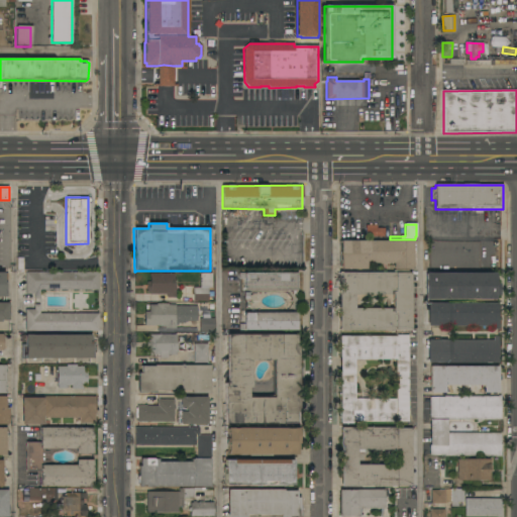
[(365,236),(365,225),(376,225),(376,228),(384,228),(384,237),(365,236)]
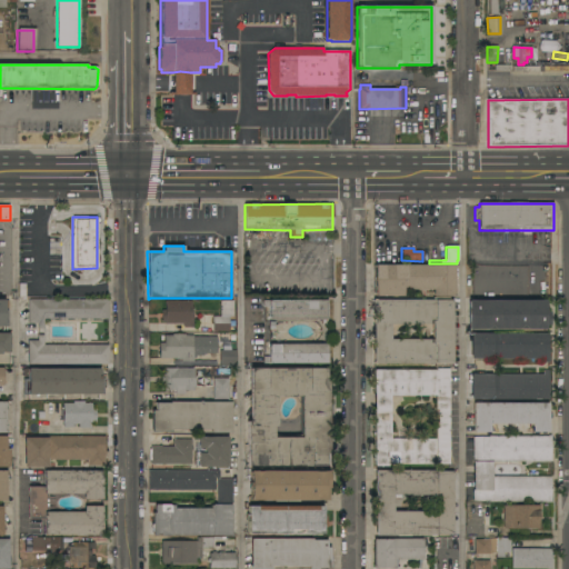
[(455,265),(455,297),(432,297),(432,290),(402,290),(402,296),(373,296),(375,266),(455,265)]
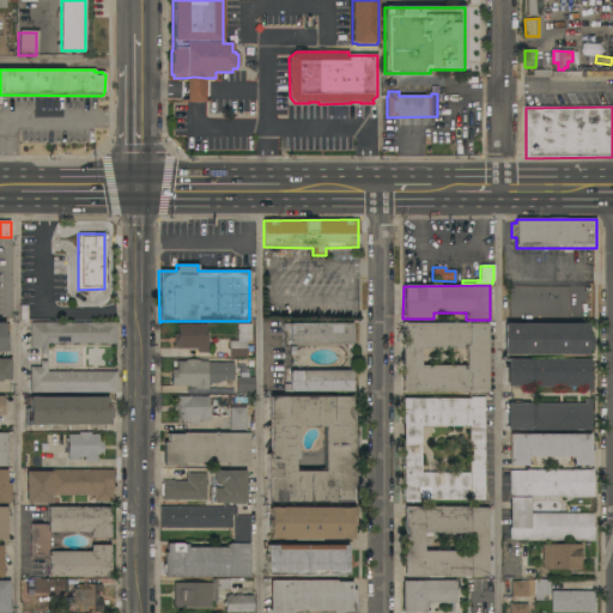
[(116,323),(116,344),(47,344),(47,354),(40,354),(40,349),(30,349),(30,323),(116,323)]
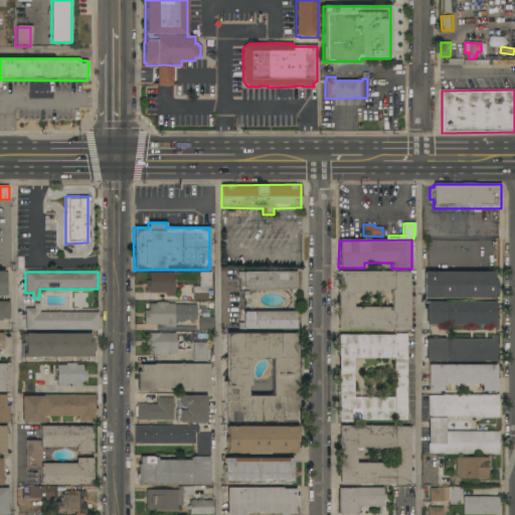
[(211,287),(207,287),(207,300),(193,300),(193,287),(199,287),(199,273),(211,272),(211,287)]
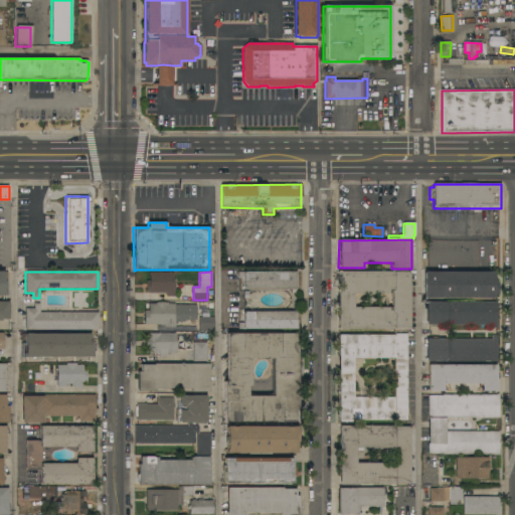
[(296,289),(243,289),(243,278),(238,278),(238,272),(243,272),(243,273),(296,272),(296,289)]
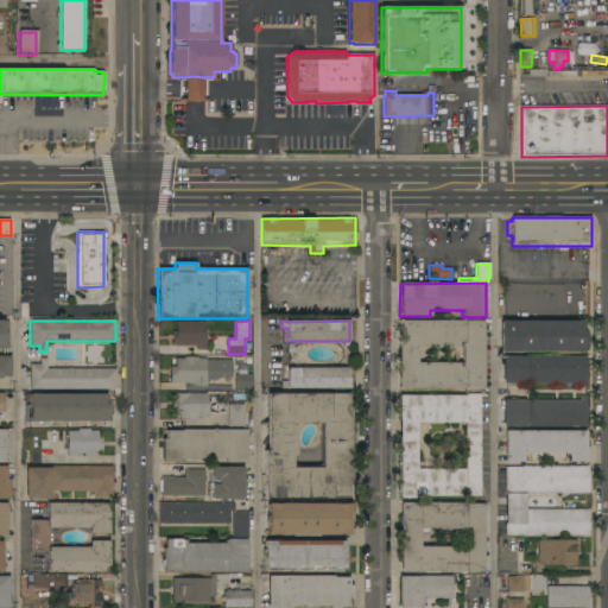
[(483,321),(483,390),(399,388),(399,378),(398,378),(398,372),(399,372),(399,361),(398,361),(398,348),(399,348),(399,340),(398,340),(398,331),(399,331),(399,321),(483,321)]
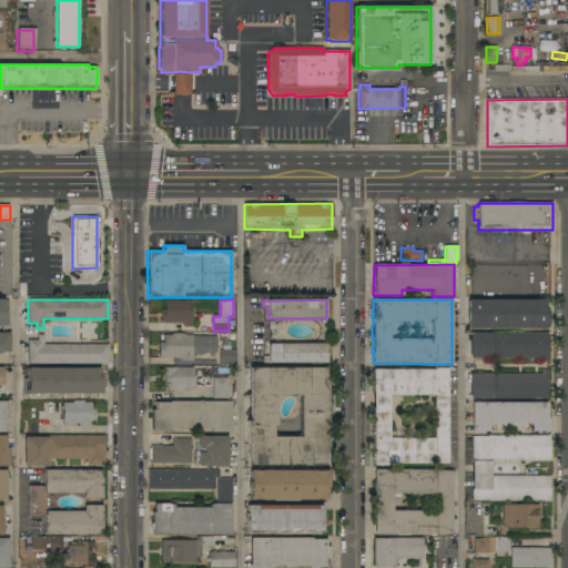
[(544,300),(544,311),(547,311),(547,325),(544,325),(544,330),(467,330),(467,300),(544,300)]
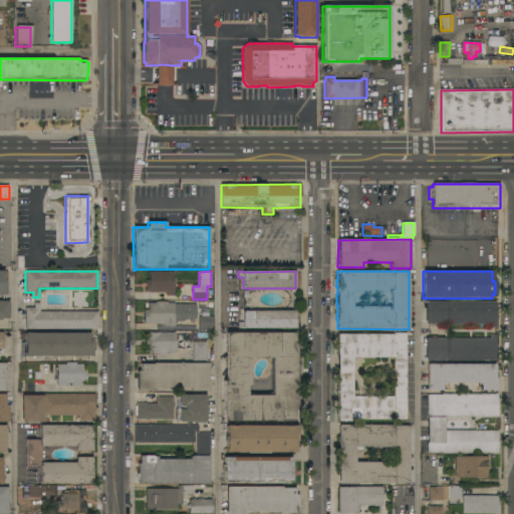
[(173,272),(173,277),(175,277),(175,290),(175,296),(166,296),(166,292),(149,292),(149,291),(146,291),(146,280),(149,280),(149,272),(173,272)]
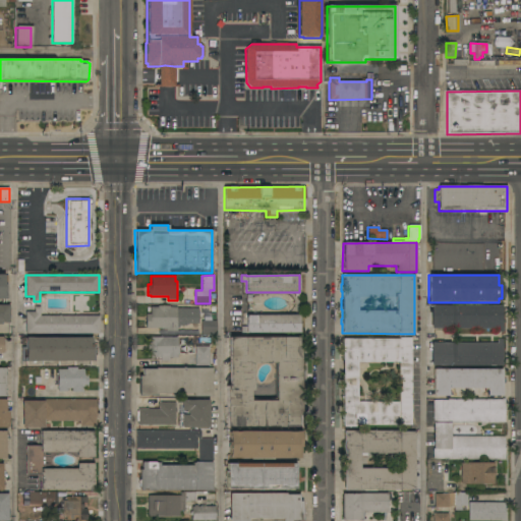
[(0,305),(9,305),(9,323),(1,323),(1,325),(0,325),(0,305)]
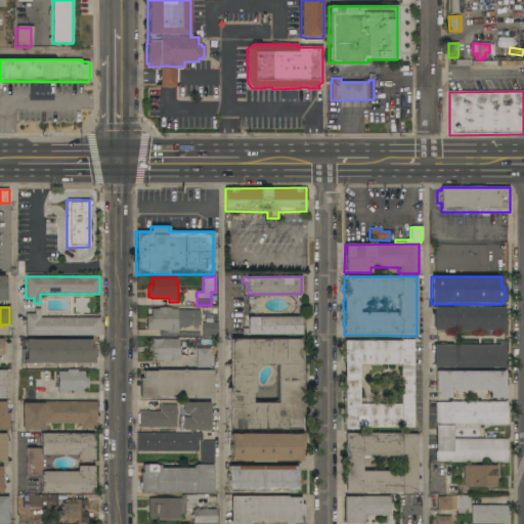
[(506,307),(506,334),(500,334),(500,331),(433,331),(433,307),(506,307)]
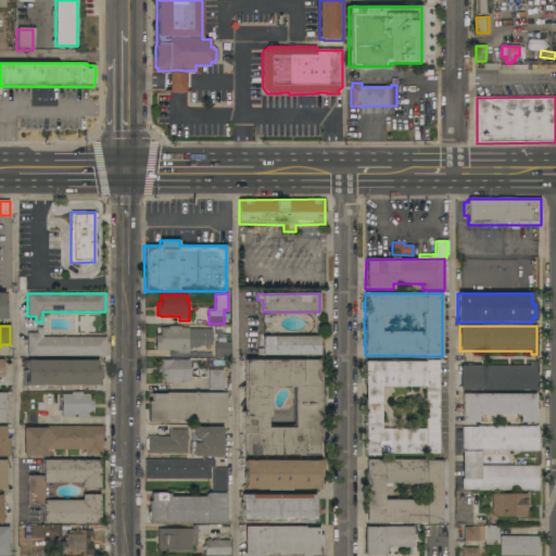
[(212,329),(212,345),(199,345),(199,349),(189,348),(189,353),(177,353),(177,352),(171,352),(172,351),(155,351),(155,336),(160,336),(161,328),(168,328),(168,327),(181,327),(181,328),(189,328),(189,329),(212,329)]
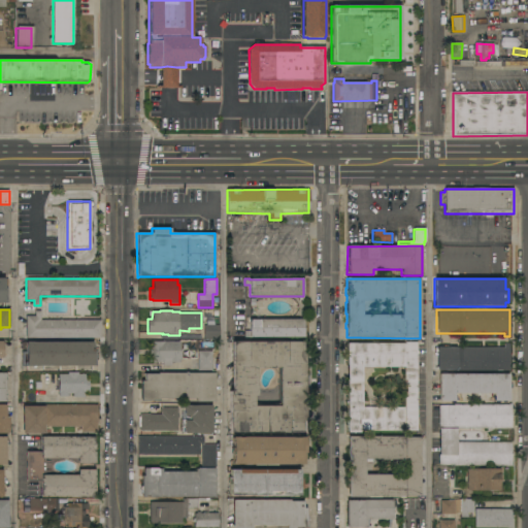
[(26,338),(26,316),(35,316),(35,311),(40,311),(40,321),(100,320),(101,338),(26,338)]
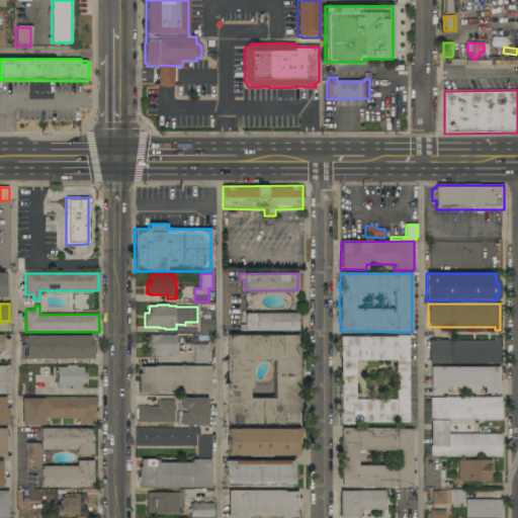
[(292,314),(292,331),(240,332),(240,324),(245,324),(245,314),(292,314)]
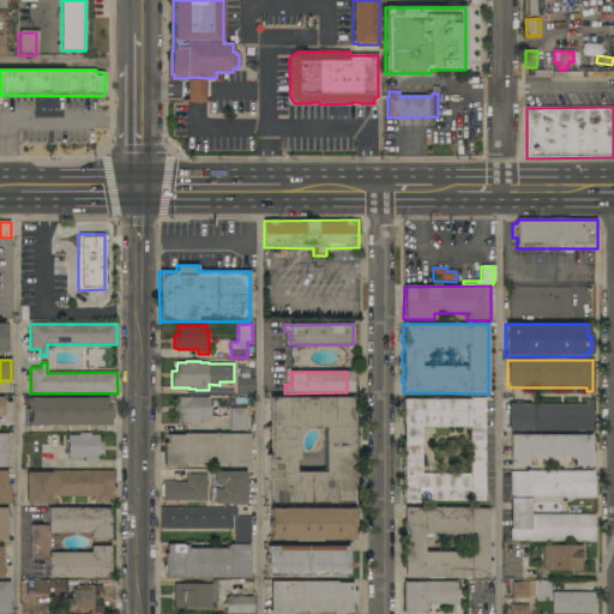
[(238,395),(236,378),(240,378),(240,373),(250,373),(250,378),(256,378),(256,395),(238,395)]
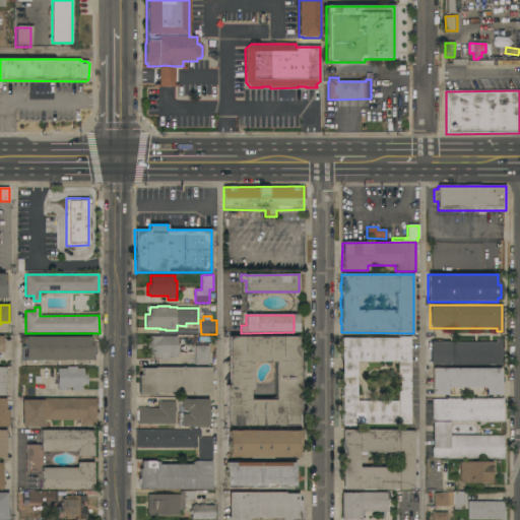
[(178,336),(178,339),(181,339),(181,345),(179,345),(179,352),(178,352),(178,358),(169,358),(169,361),(160,361),(160,358),(150,358),(150,351),(146,351),(146,342),(150,342),(150,336),(178,336)]
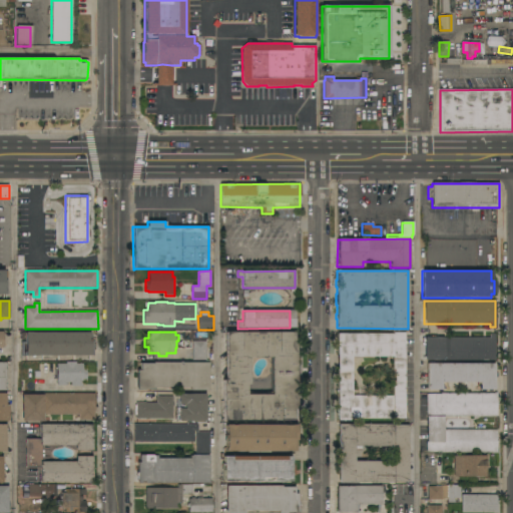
[(222,380),(225,380),(225,333),(294,332),(294,344),(296,344),(296,409),(294,409),(294,420),(222,420),(222,380)]
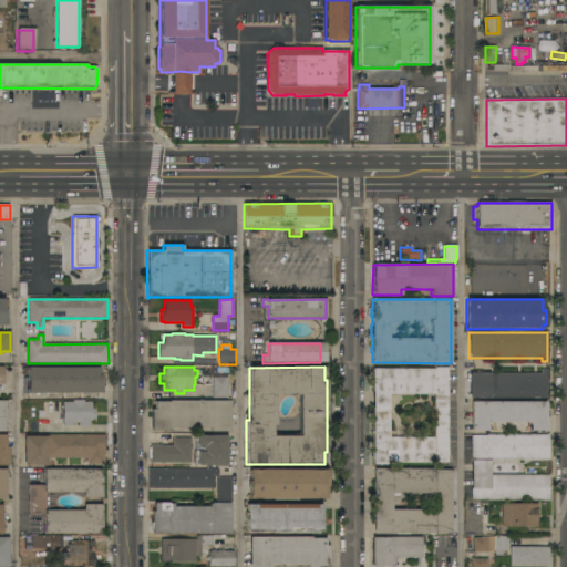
[(28,393),(28,392),(23,392),(23,369),(99,368),(99,378),(101,378),(101,393),(99,393),(28,393)]
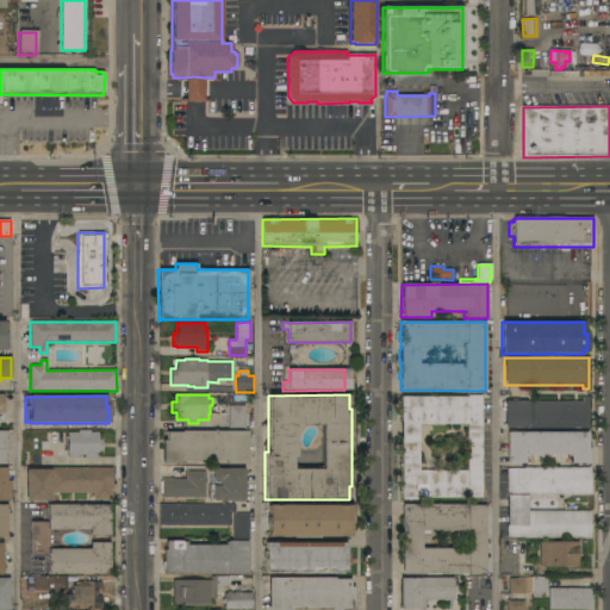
[(481,447),(483,447),(483,453),(481,453),(481,468),(484,468),(484,474),(481,474),(481,483),(483,483),(483,489),(481,489),(481,498),(415,498),(415,500),(402,500),(402,397),(467,397),(467,396),(481,396),(481,411),(484,411),(484,417),(481,417),(481,447)]
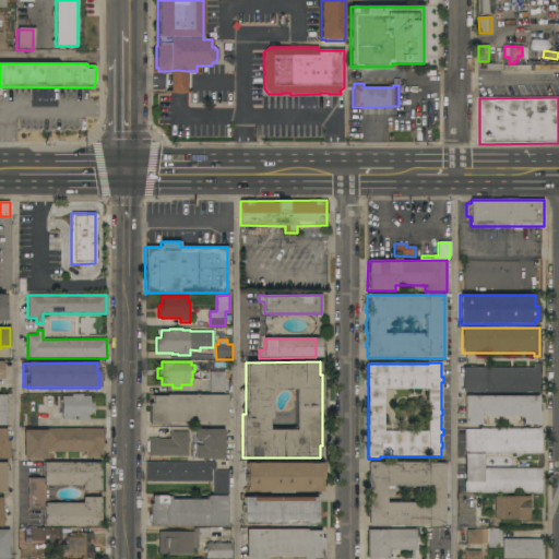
[(534,368),(534,364),(539,364),(539,389),(484,389),(484,392),(462,392),(462,368),(534,368)]
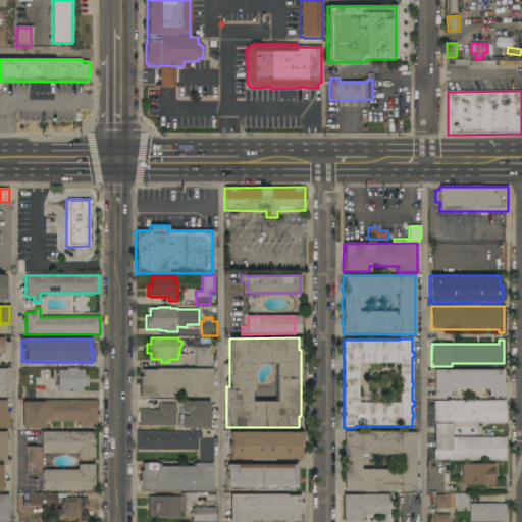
[(196,347),(210,347),(210,366),(196,366),(196,347)]
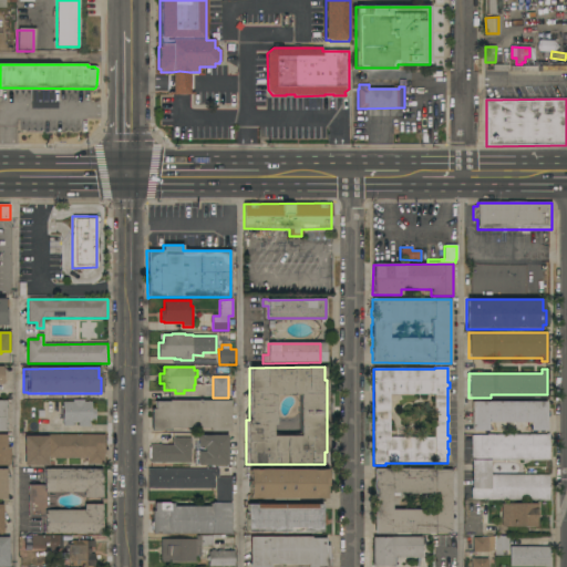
[(72,402),(72,400),(84,400),(84,402),(91,402),(91,408),(95,408),(95,421),(91,421),(91,426),(79,426),(79,423),(72,423),(72,426),(62,426),(62,402),(72,402)]
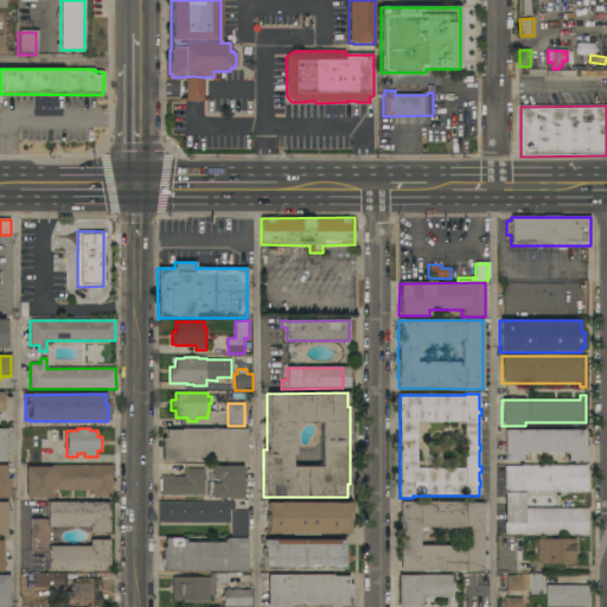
[(247,462),(224,462),(224,459),(183,459),(183,460),(161,461),(161,438),(165,438),(165,430),(180,430),(180,429),(247,429),(247,462)]
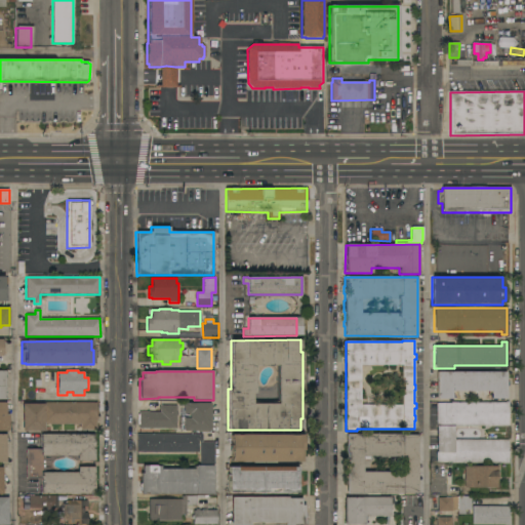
[(437,372),(506,372),(506,380),(508,380),(508,386),(506,386),(506,399),(495,399),(495,401),(490,401),(490,398),(489,398),(489,392),(455,392),(455,399),(451,399),(451,400),(447,400),(447,399),(437,399),(437,372)]
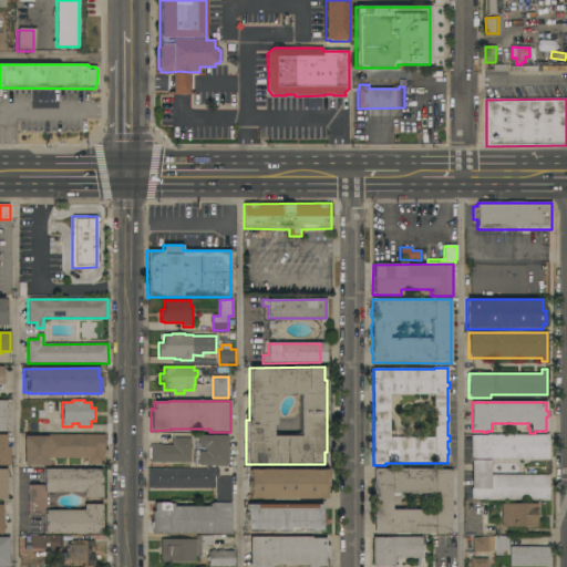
[(487,435),(487,434),(546,434),(546,433),(549,433),(549,461),(490,460),(490,474),(549,475),(549,501),(487,501),(487,500),(471,500),(471,435),(487,435)]
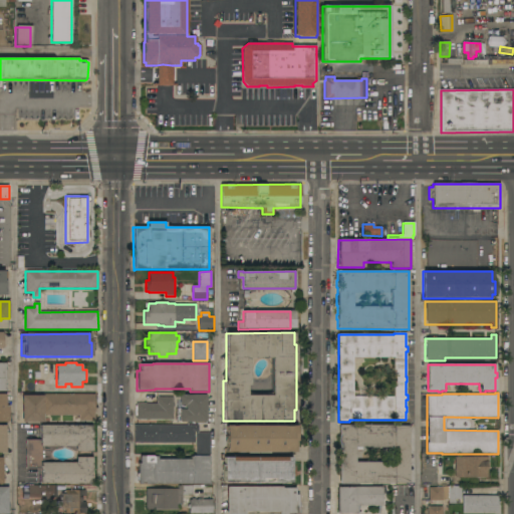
[(0,394),(6,394),(6,406),(9,406),(9,423),(0,423),(0,394)]
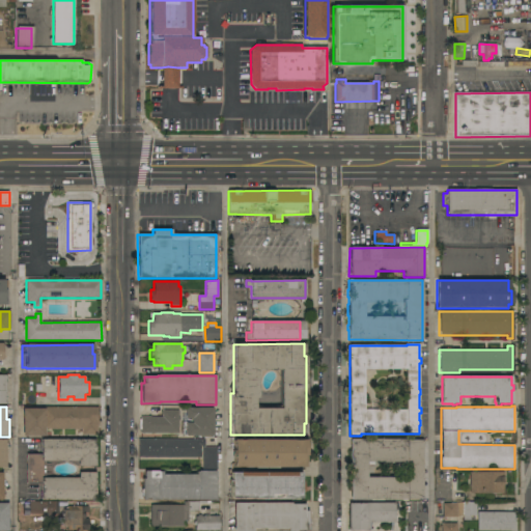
[(98,408),(99,421),(100,421),(100,425),(98,425),(98,435),(82,435),(82,429),(45,429),(45,437),(23,437),(22,409),(98,408)]
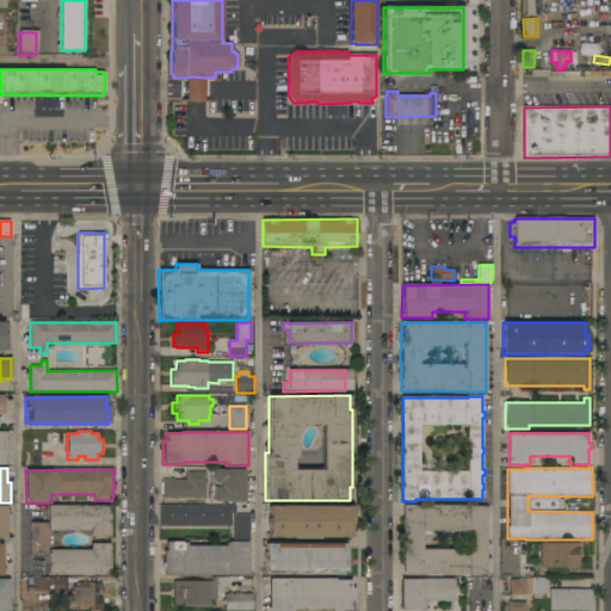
[(245,469),(245,501),(244,501),(244,504),(228,504),(228,500),(211,501),(210,486),(215,485),(215,481),(214,481),(214,469),(245,469)]
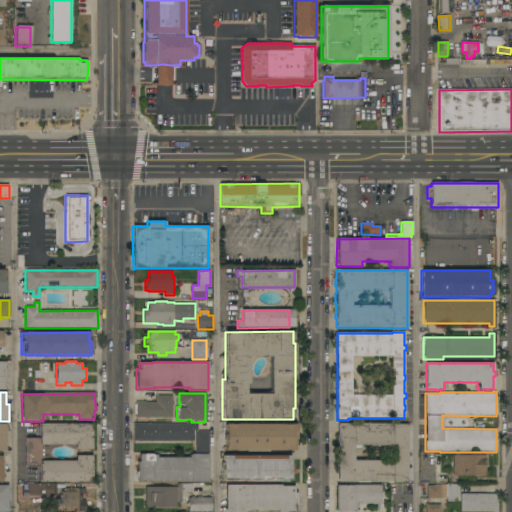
[(136,418),(136,417),(135,417),(135,404),(136,404),(136,402),(143,402),(143,401),(145,401),(145,402),(156,402),(156,399),(155,399),(155,396),(156,396),(172,396),(172,402),(173,402),(173,405),(172,405),(172,418),(136,418)]
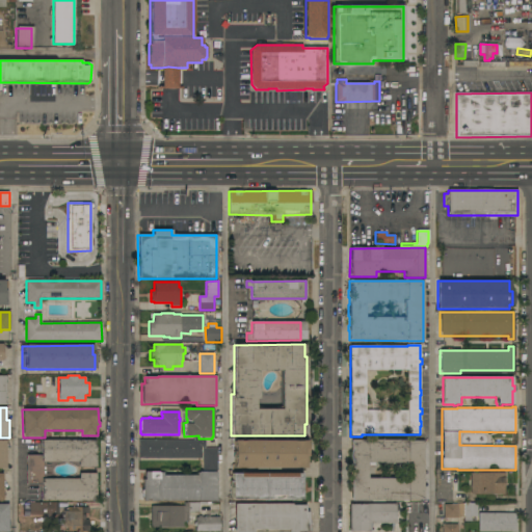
[(27,456),(41,456),(42,440),(96,441),(96,455),(96,468),(79,468),(79,462),(47,462),(47,478),(79,479),(79,473),(97,474),(96,485),(95,502),(41,501),(42,486),(27,485),(27,456)]
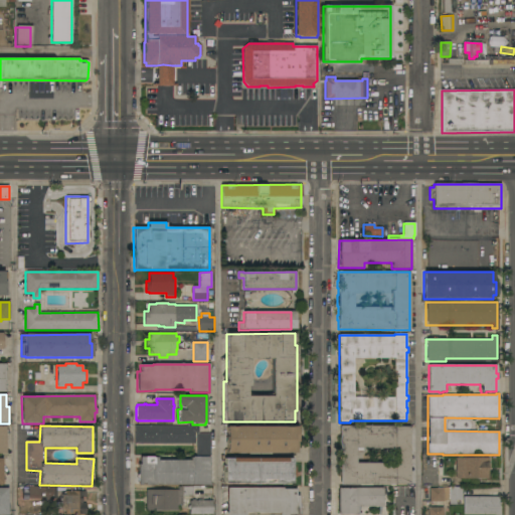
[(199,426),(199,433),(195,433),(195,444),(134,444),(134,425),(199,426)]
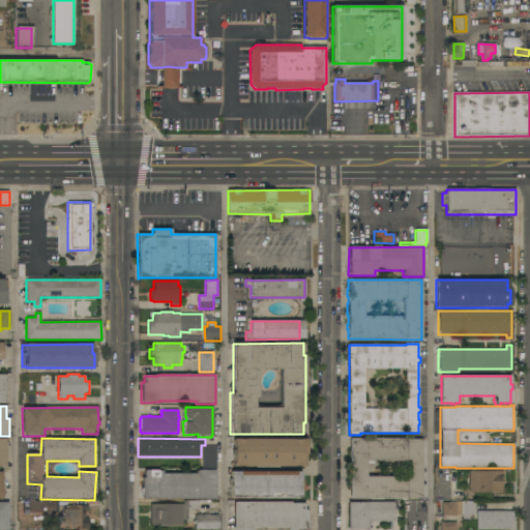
[(405,438),(405,439),(421,439),(421,499),(350,499),(350,439),(405,438)]
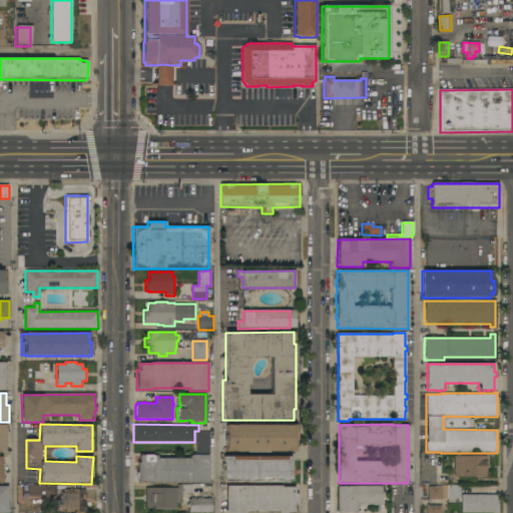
[(225,451),(225,425),(297,425),(296,448),(295,447),(295,452),(225,451)]
